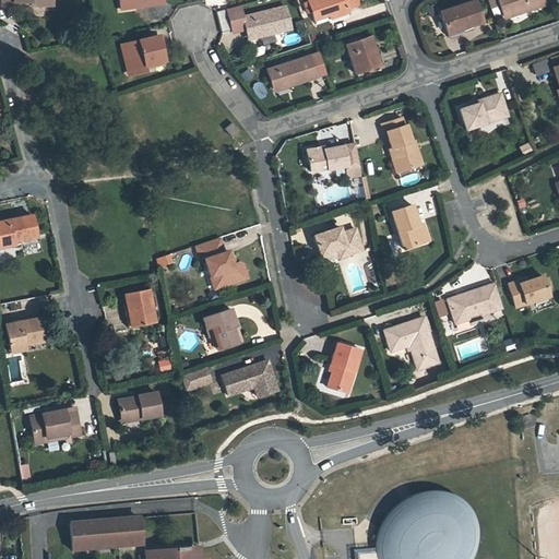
[(113,0),(115,9),(130,6),(131,10),(159,4),(157,0),(113,0)]
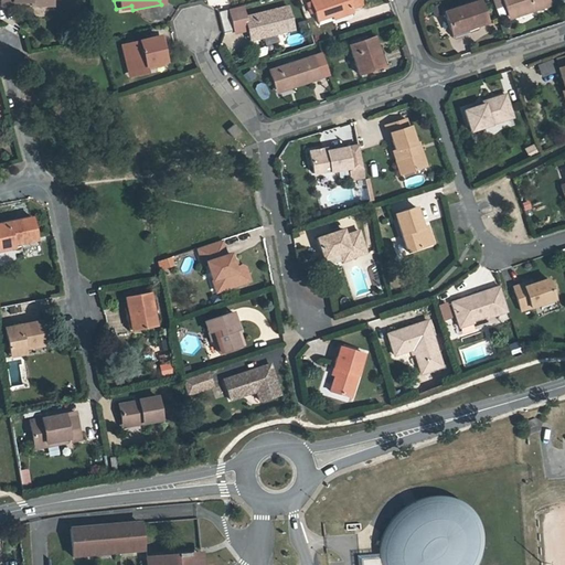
[(336,16),(353,10),(365,7),(362,0),(312,0),(320,21),(336,16)]
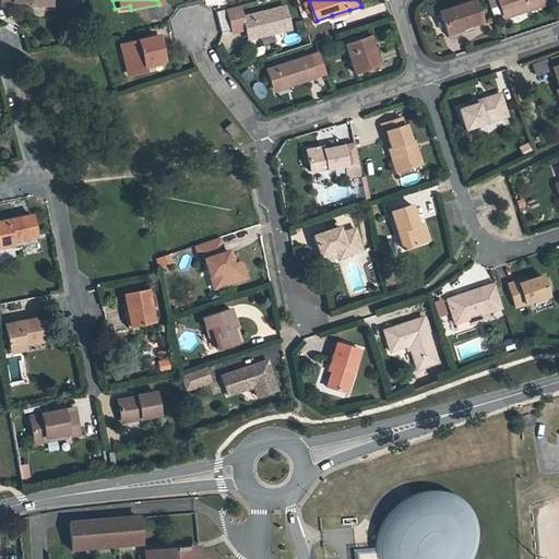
[(476,0),(442,12),(449,31),(464,25),(465,28),(485,22),(476,0)]
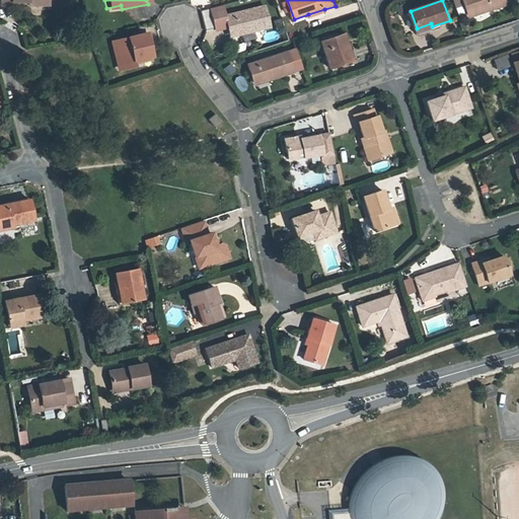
[(462,0),(467,14),(491,7),(492,10),(507,5),(505,0),(462,0)]
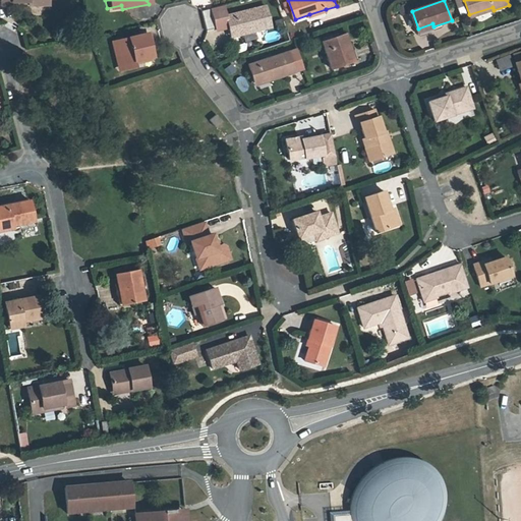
[(228,26),(230,32),(254,25),(254,29),(271,24),(266,4),(226,14),(224,4),(211,7),(217,30),(228,26)]
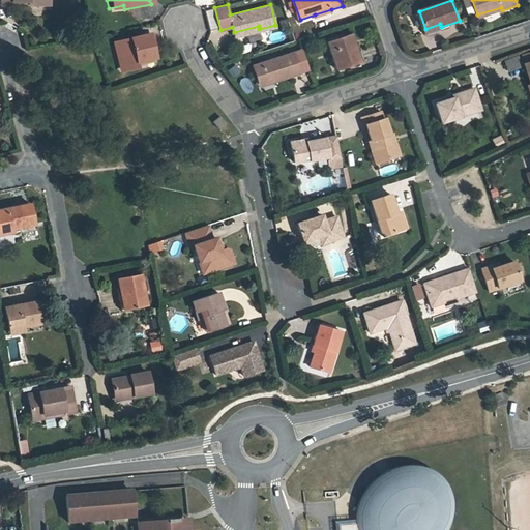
[(478,18),(502,10),(501,7),(477,15),(478,18)]
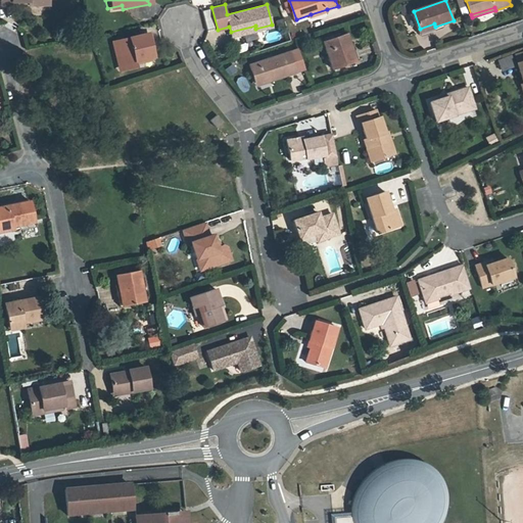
[(328,13),(327,9),(311,14),(312,18),(328,13)]
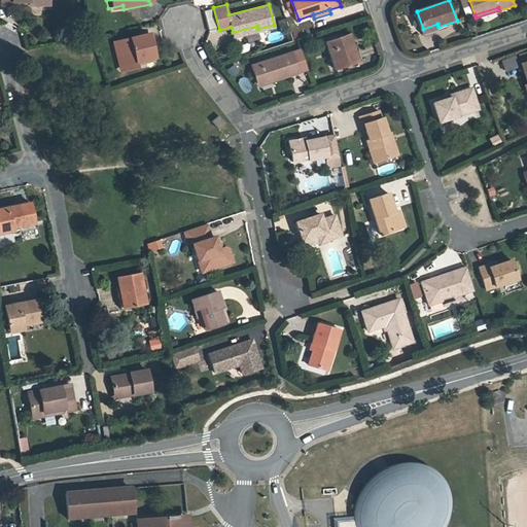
[(438,29),(438,27),(437,24),(423,29),(425,34),(438,29)]
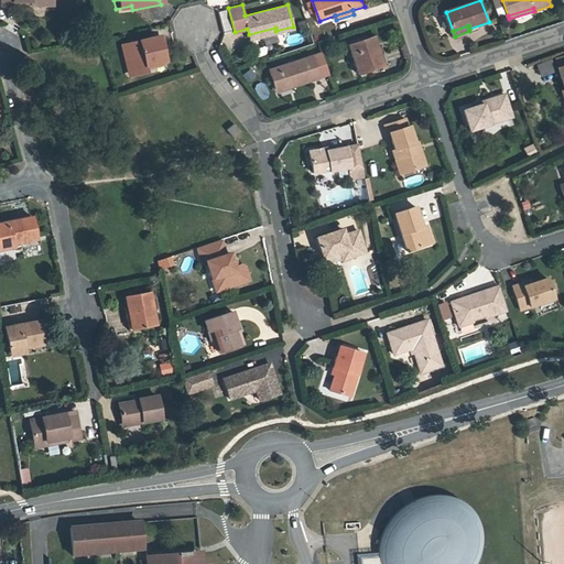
[(249,38),(275,31),(275,28),(249,34),(249,38)]
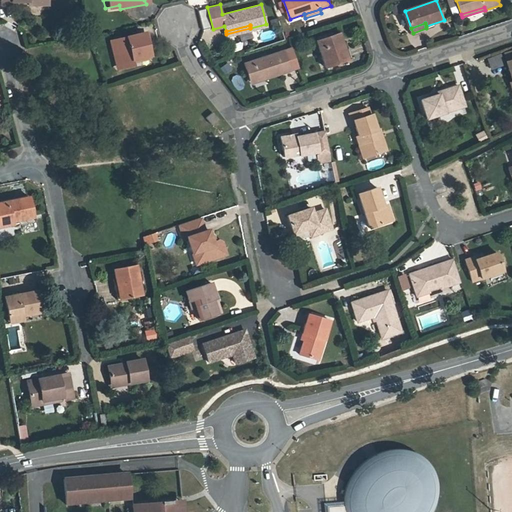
[(342,49),(345,48),(339,31),(317,39),(326,66),(346,59),(342,49)]
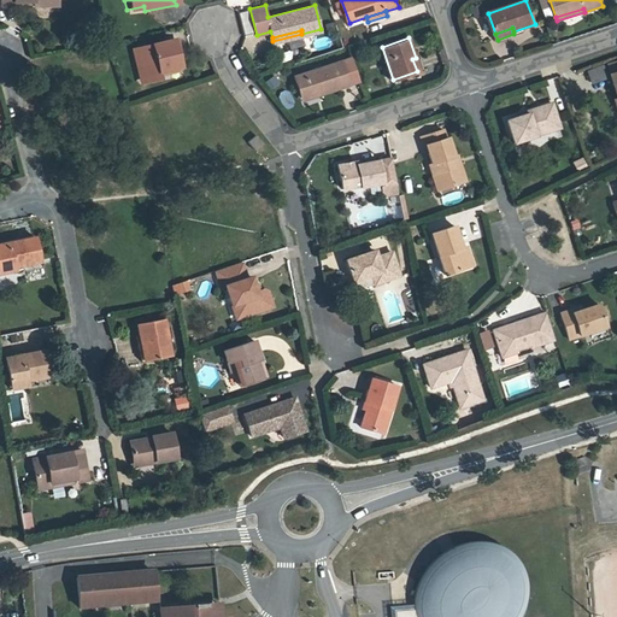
[(170,40),(134,50),(141,82),(158,78),(157,72),(177,68),(170,40)]
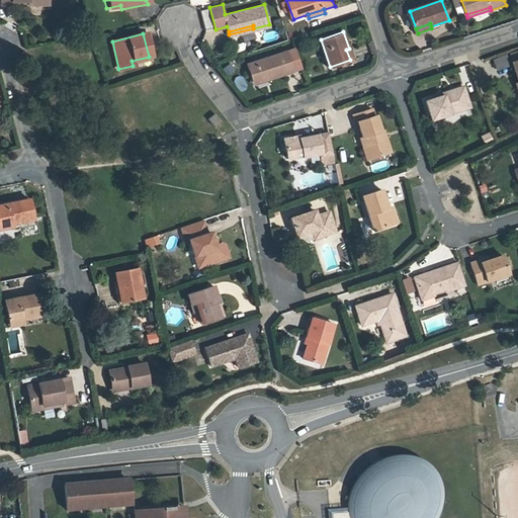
[(295,48),(286,51),(292,70),(303,66),(295,48)]
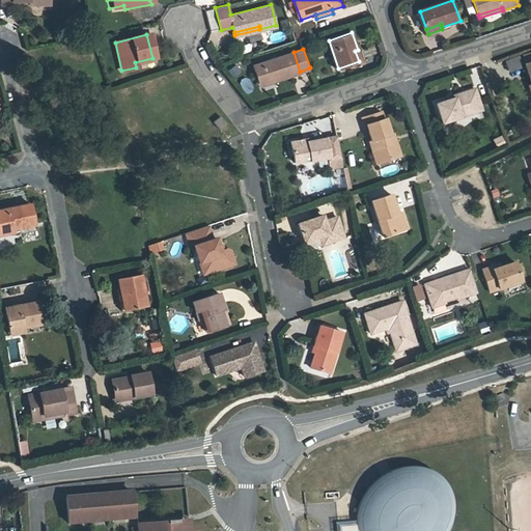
[(361,49),(358,50),(355,51),(359,61),(365,59),(361,49)]
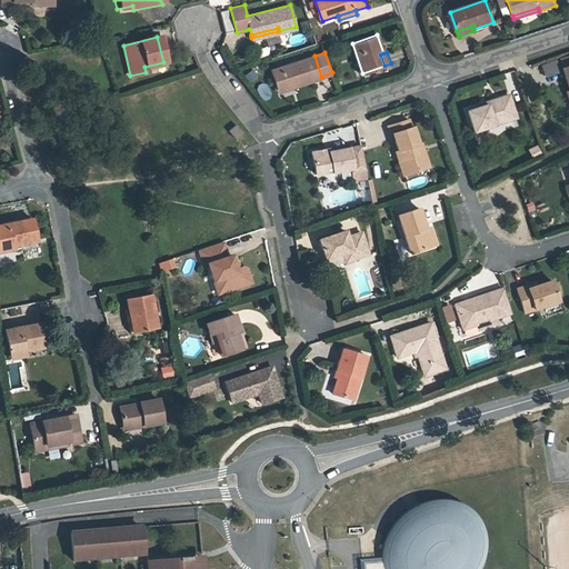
[(271,69),(278,88),(293,82),(295,87),(321,78),(321,77),(315,56),(313,55),(271,69)]
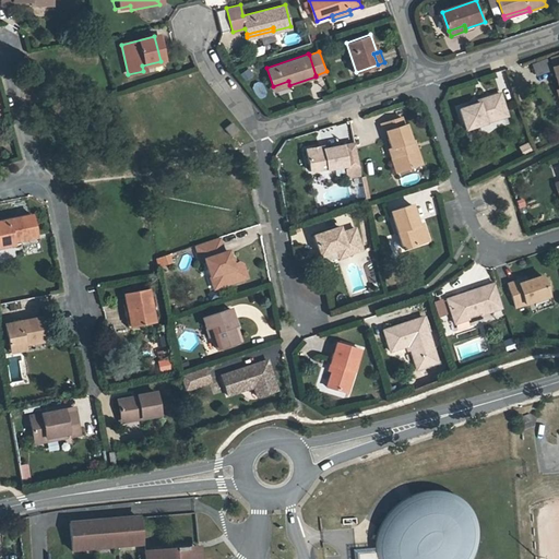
[(259,82),(251,86),(258,97),(265,93),(259,82)]
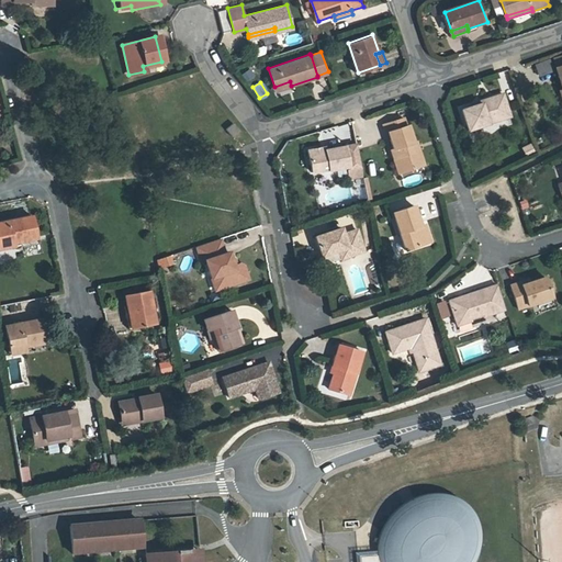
[(482,103),(473,107),(462,111),(469,131),(512,116),(504,93),(481,101),(482,103)]
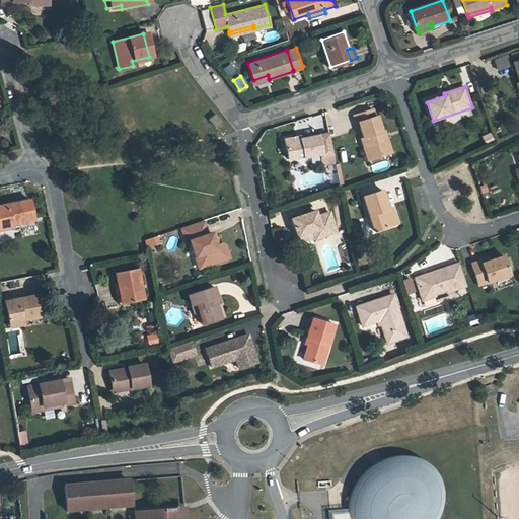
[(369,119),(377,116),(375,109),(367,112),(369,119)]
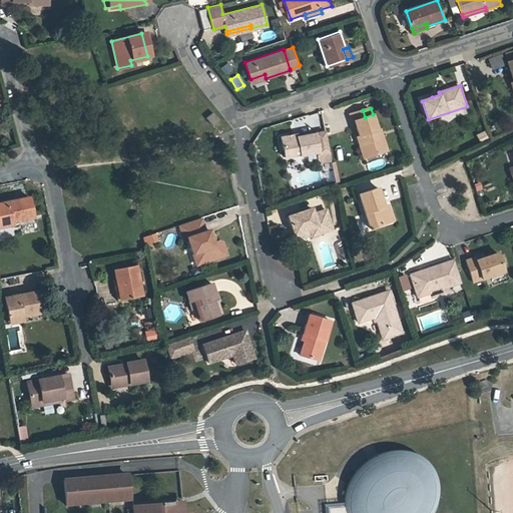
[(356,120),(365,117),(363,110),(351,114),(353,120),(356,120)]
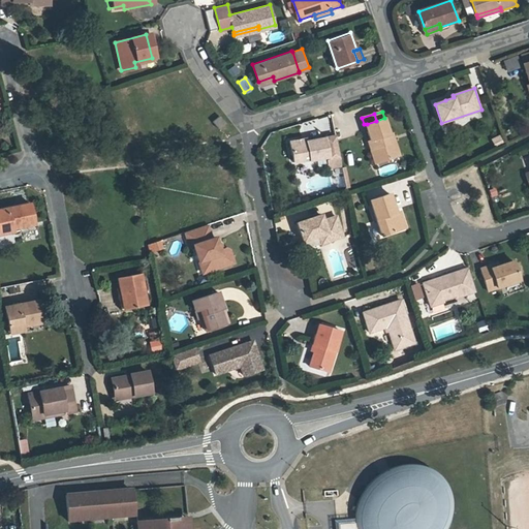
[(213,122),(218,129),(226,124),(220,116),(213,122)]
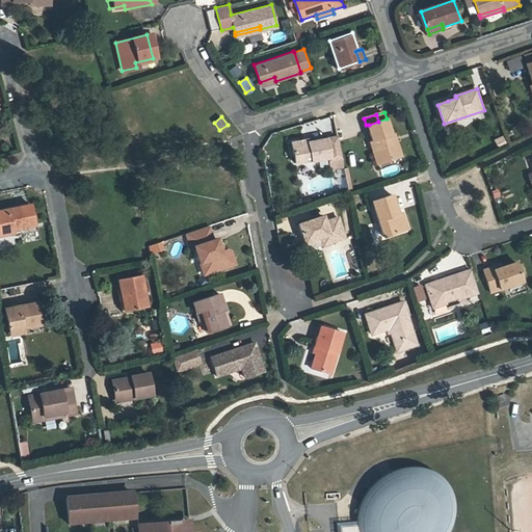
[(391,136),(393,135),(388,118),(387,118),(378,122),(369,125),(374,140),(371,141),(374,150),(377,149),(382,163),(403,156),(398,141),(393,143),(391,136)]
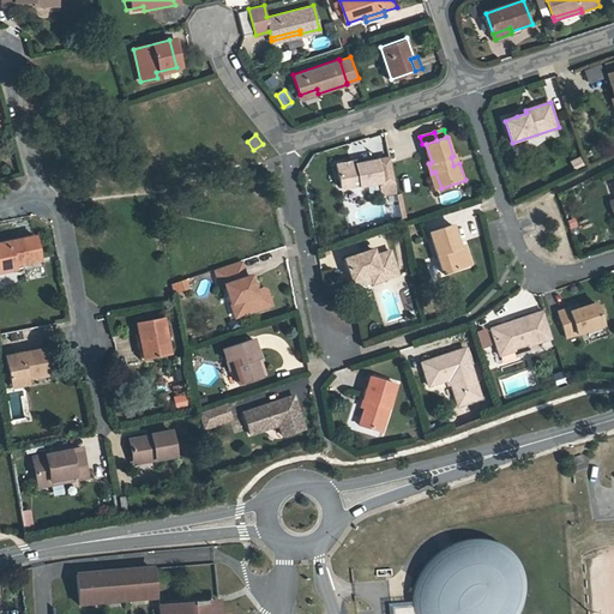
[(581,158),(570,162),(573,170),(583,166),(581,158)]
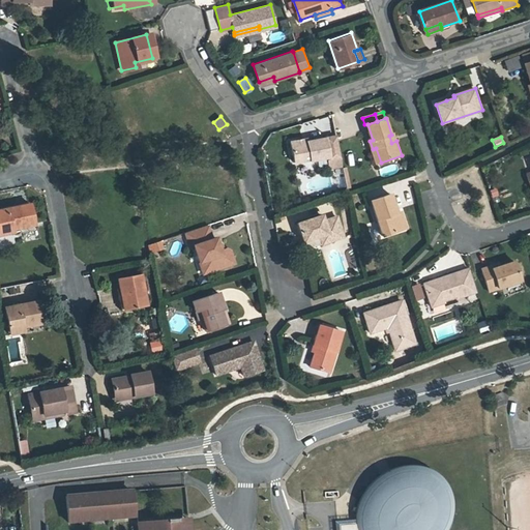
[(310,140),(293,143),(297,164),(313,160),(313,163),(332,158),(329,140),(311,143),(310,140)]
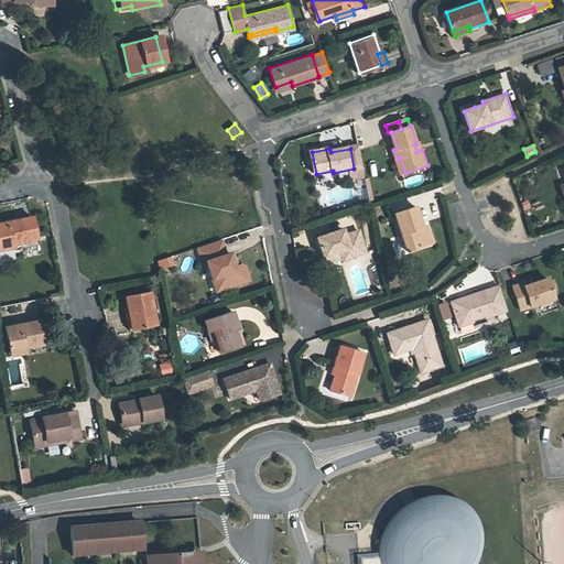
[(400,158),(397,159),(401,174),(405,173),(400,158)]
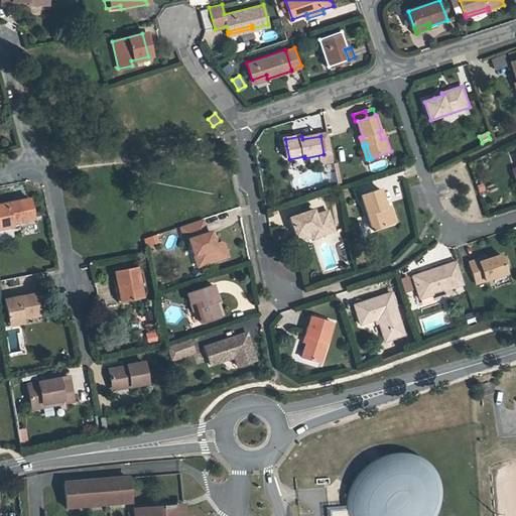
[(392,224),(387,208),(381,188),(362,195),(373,230),(392,224)]
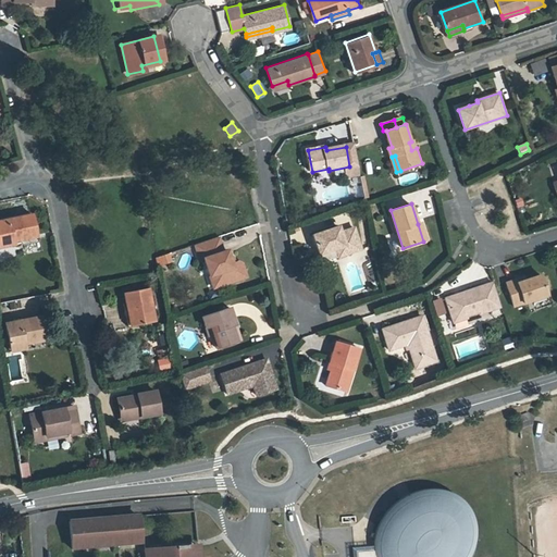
[(0,220),(0,238),(14,236),(14,242),(38,238),(35,215),(0,220)]
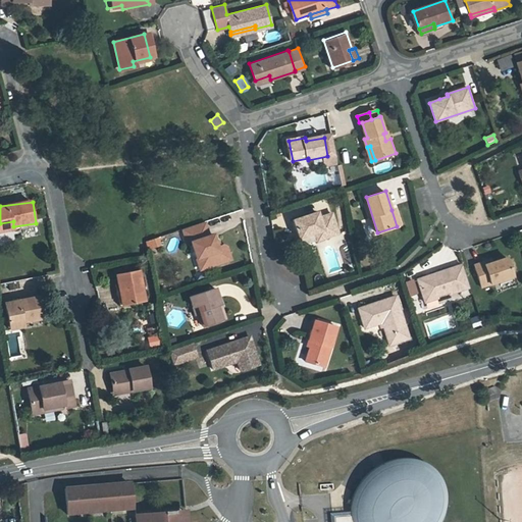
[(396,208),(392,210),(397,226),(401,224),(396,208)]
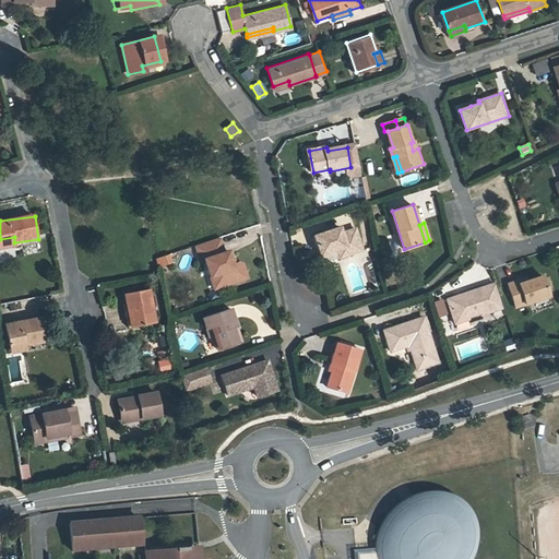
[(348,249),(351,254),(365,250),(358,228),(344,233),(342,226),(316,236),(322,254),(340,249),(341,251),(348,249)]
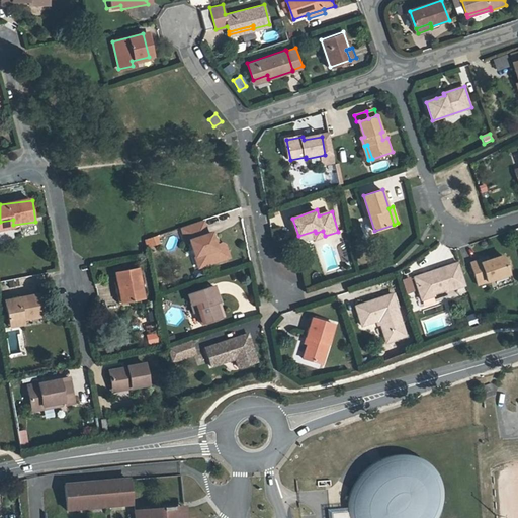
[(0,230),(14,229),(13,225),(13,220),(0,222),(0,230)]
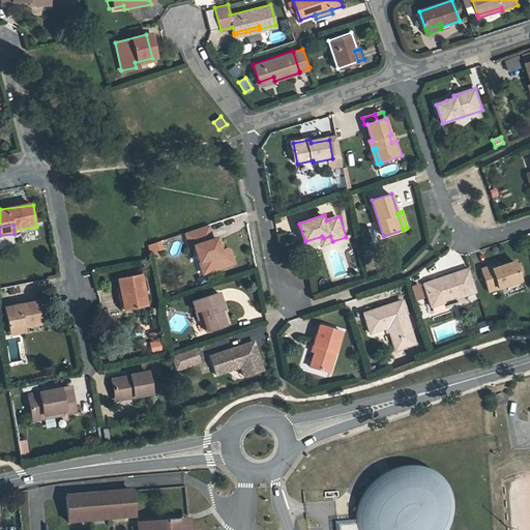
[(223,252),(221,245),(217,238),(214,240),(209,226),(187,233),(192,248),(196,246),(201,263),(206,262),(210,273),(236,264),(232,252),(228,249),(225,251),(223,252)]
